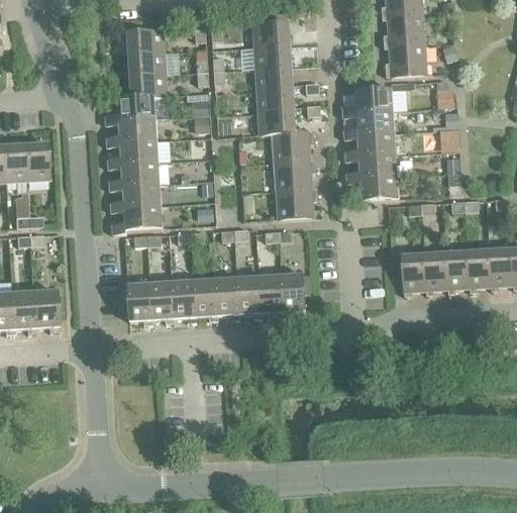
[(382,20),(387,19),(423,17),(421,0),(385,0),(386,7),(382,7),(382,20)]
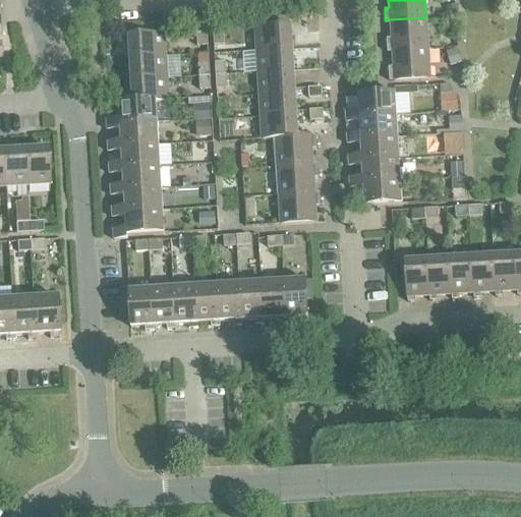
[(446,4),(449,13),(457,11),(455,1),(446,4)]
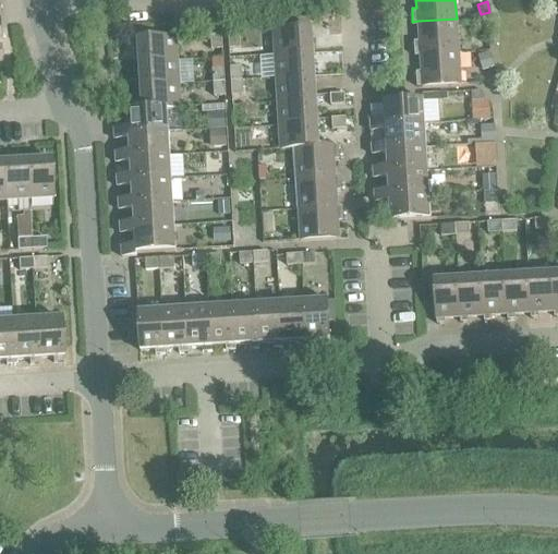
[(414,52),(419,52),(459,49),(457,19),(417,21),(419,38),(413,38),(414,52)]
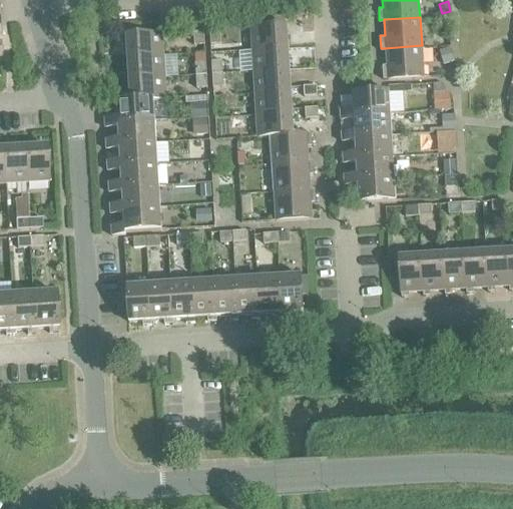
[(249,25),(251,47),(288,45),(286,23),(249,25)]
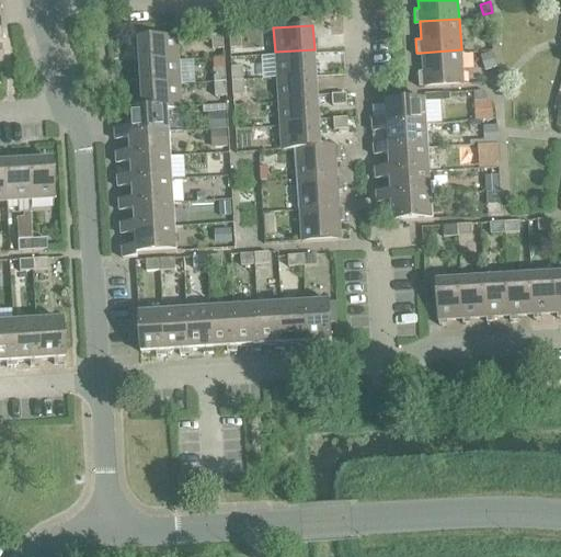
[(228,31),(229,45),(240,44),(239,31),(228,31)]
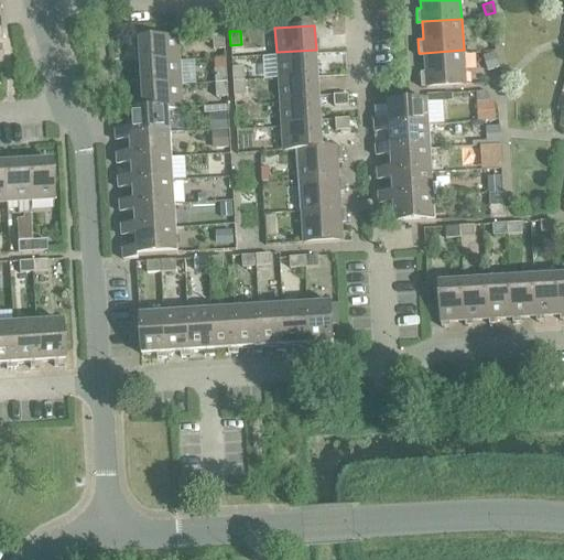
[(212,32),(213,46),(224,45),(223,32),(212,32)]
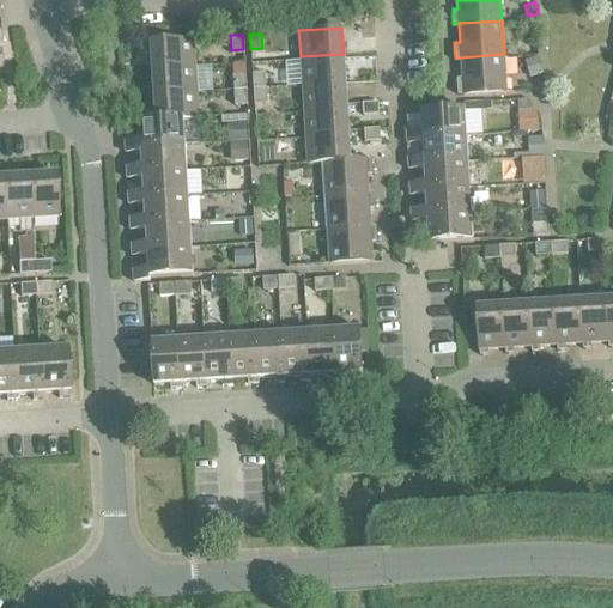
[(150,40),(152,66),(195,64),(193,36),(150,40)]
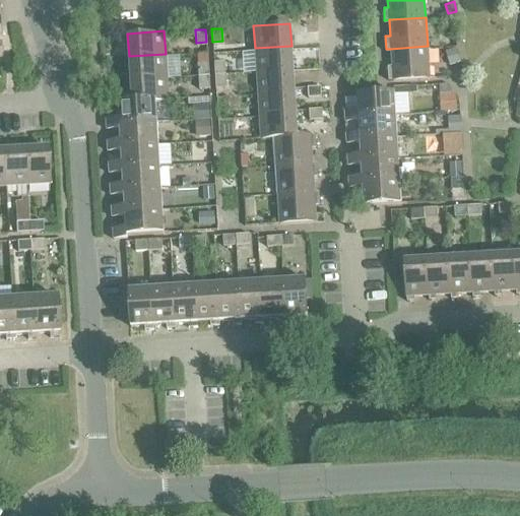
[(444,49),(449,63),(460,60),(455,45),(444,49)]
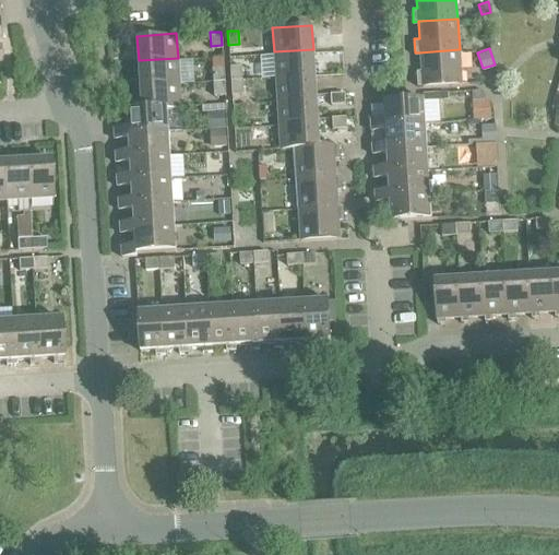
[(274,51),(275,75),(314,73),(313,49),(274,51)]
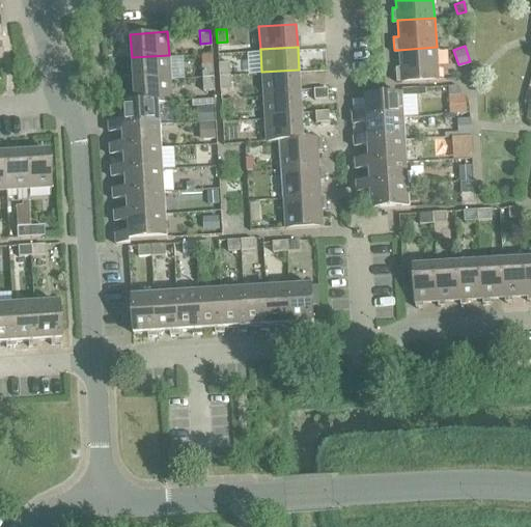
[(437,47),(398,50),(399,65),(395,65),(396,80),(400,79),(400,80),(438,78),(437,47)]
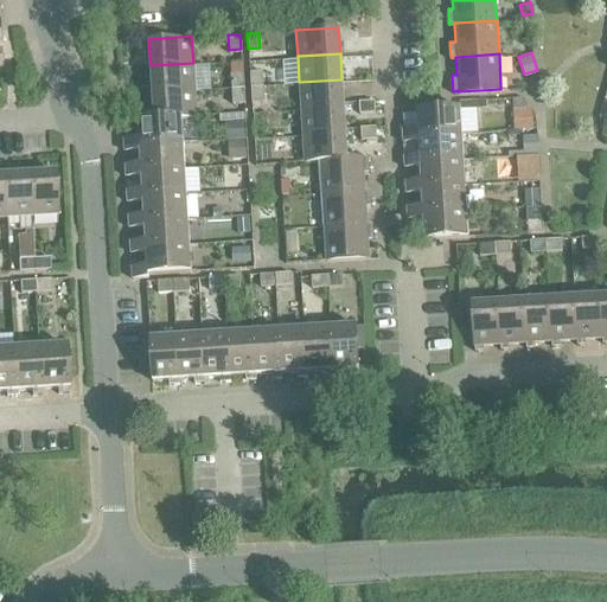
[(151,65),(152,91),(195,88),(193,63),(151,65)]
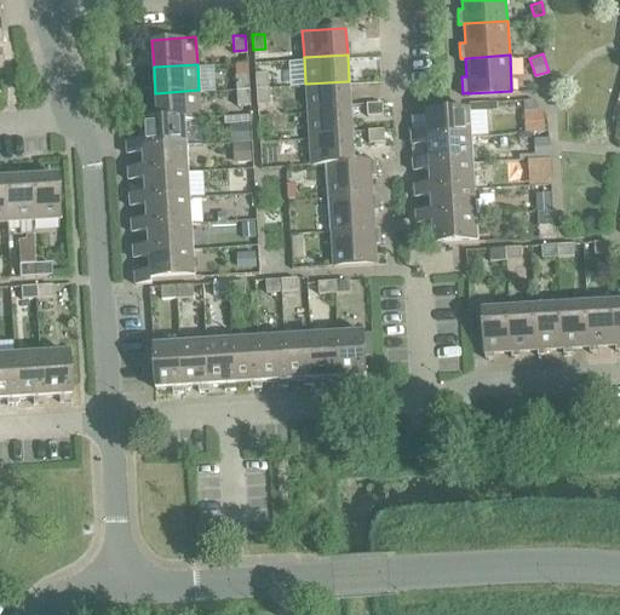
[(254,70),(256,86),(268,86),(267,70),(254,70)]
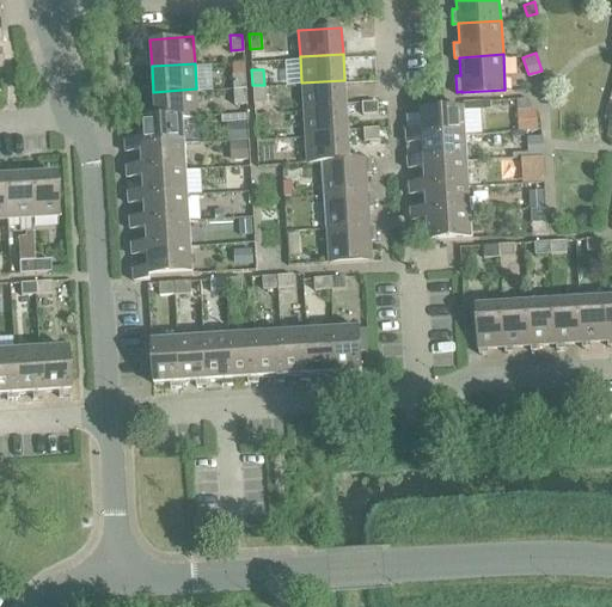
[(232,71),(233,86),(245,86),(244,71),(232,71)]
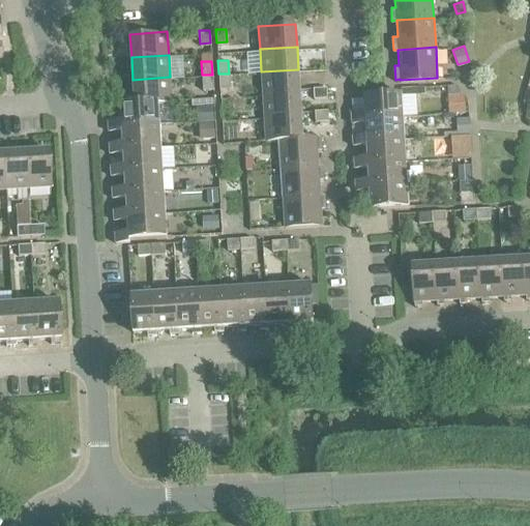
[(261,71),(262,93),(299,91),(298,69),(261,71)]
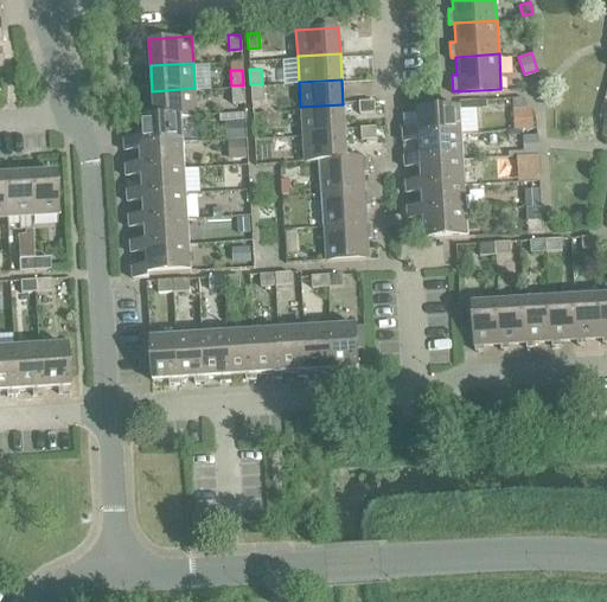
[(262,84),(250,84),(251,100),(263,100),(262,84)]
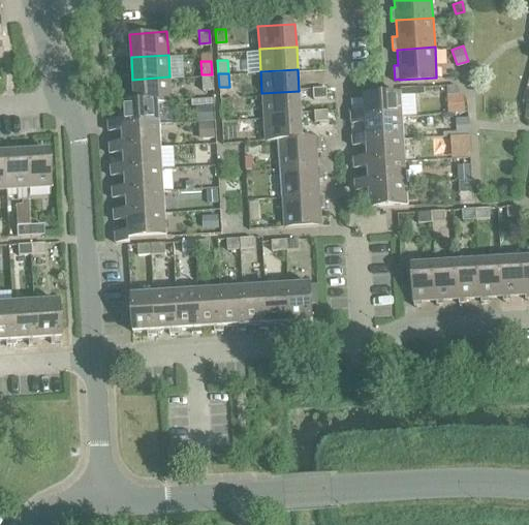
[(212,74),(201,74),(201,88),(213,88),(212,74)]
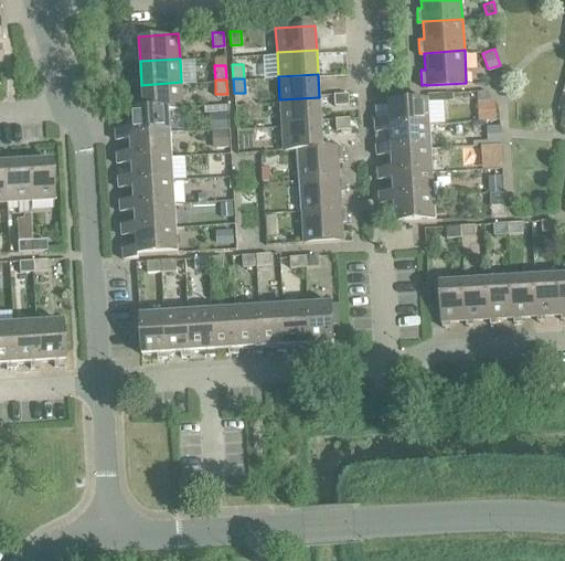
[(141,85),(142,107),(142,108),(168,107),(182,107),(181,82),(141,85)]
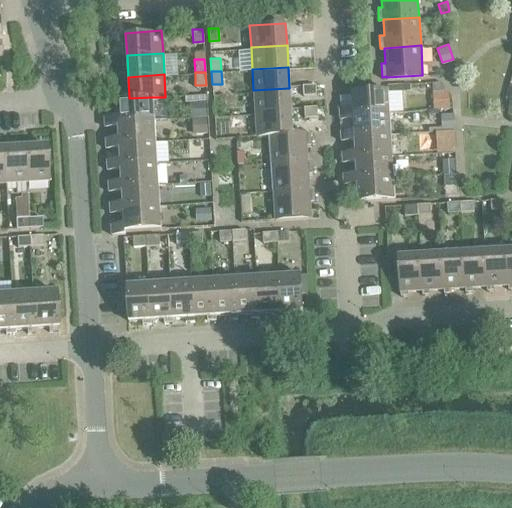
[(315,93),(315,87),(315,83),(302,84),(303,94),(315,93)]
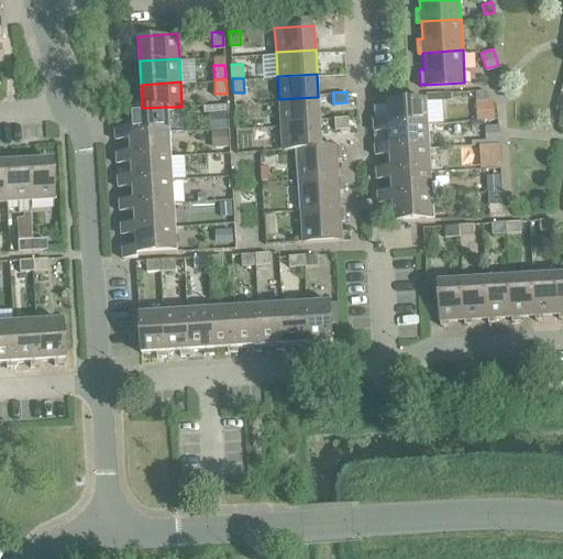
[(278,99),(279,123),(320,121),(318,97),(278,99)]
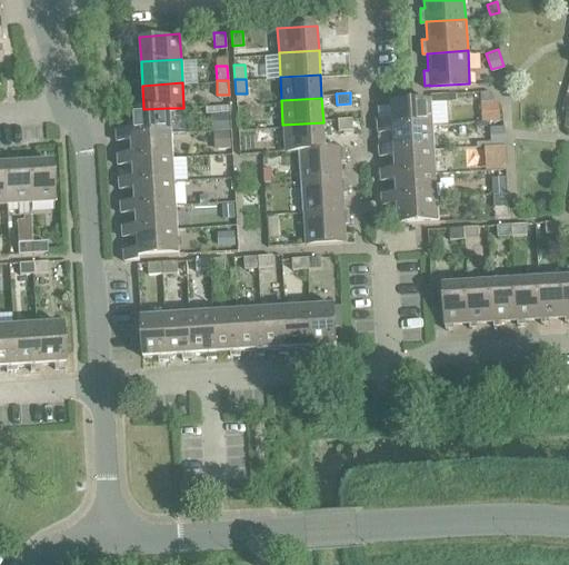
[(377,131),(392,130),(391,126),(431,124),(430,99),(390,101),(391,119),(377,120),(377,131)]
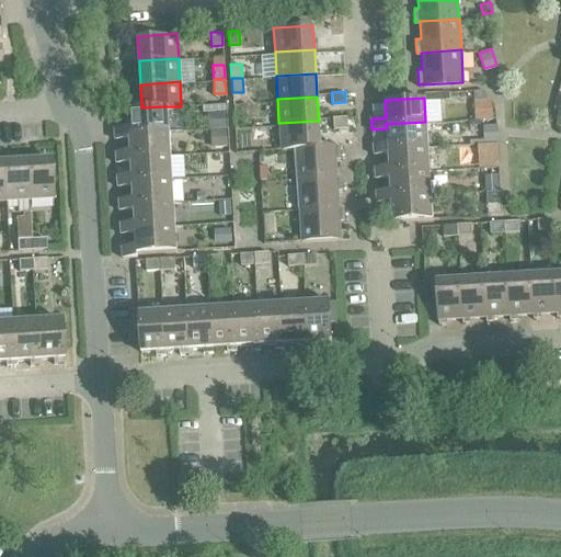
[(491,115),(490,98),(473,99),(474,116),(491,115)]
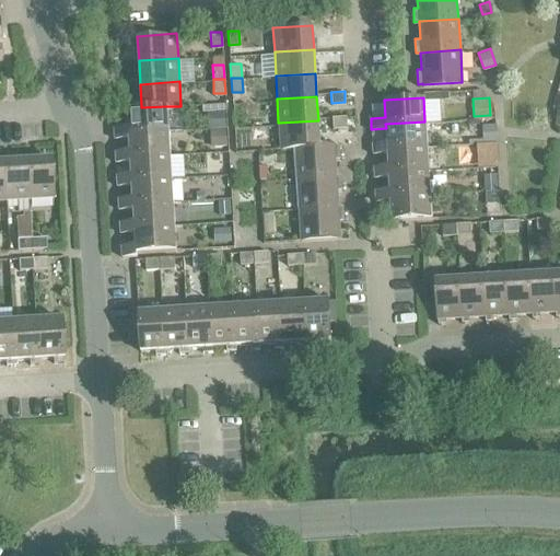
[(114,137),(129,136),(128,132),(167,129),(166,106),(141,107),(141,106),(127,107),(128,125),(114,126),(114,137)]
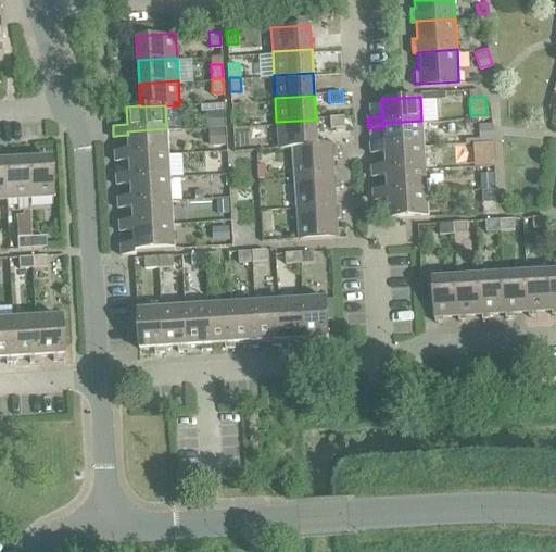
[(205,109),(206,126),(224,124),(223,107),(205,109)]
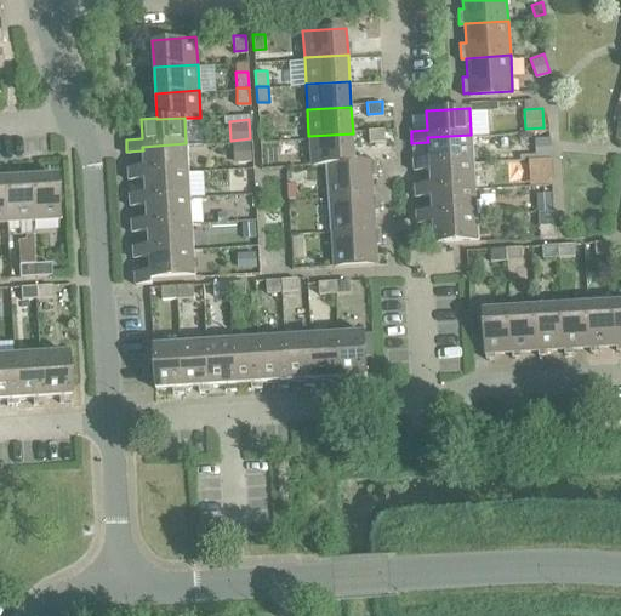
[(368,127),(369,140),(385,140),(383,126),(368,127)]
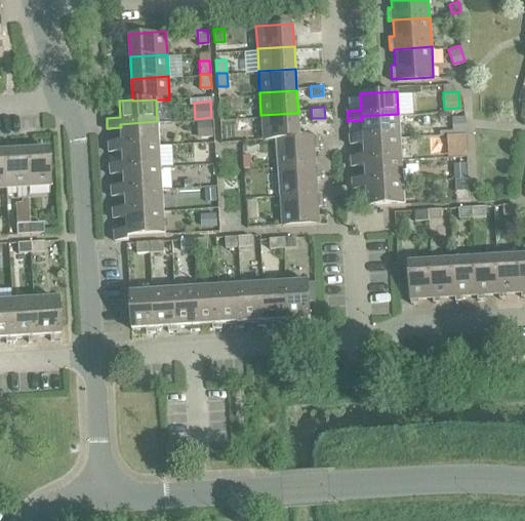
[(263,137),(276,136),(299,134),(298,113),(260,115),(263,137)]
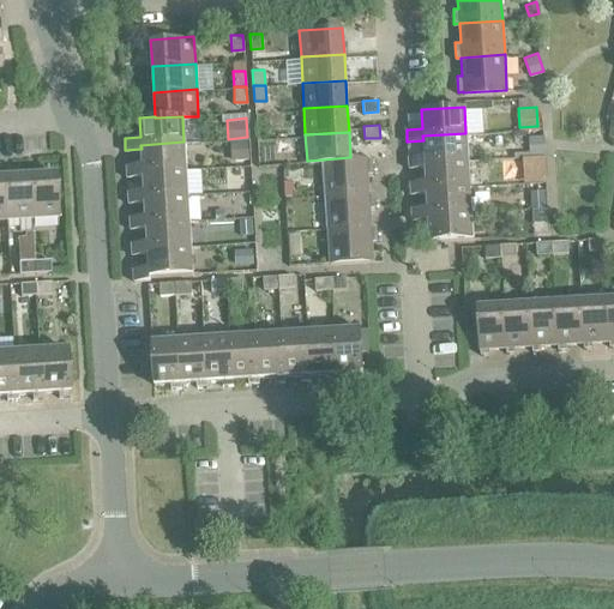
[(409,167),(425,167),(425,162),(468,158),(465,133),(422,136),(423,140),(423,154),(408,155),(409,167)]
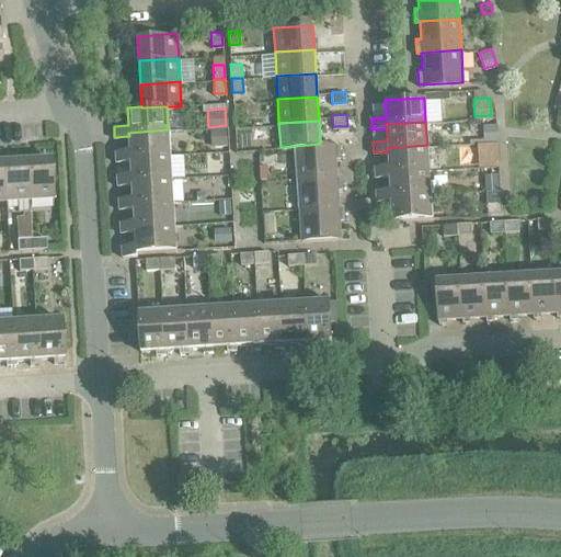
[(497,139),(496,123),(482,123),(483,140),(497,139)]
